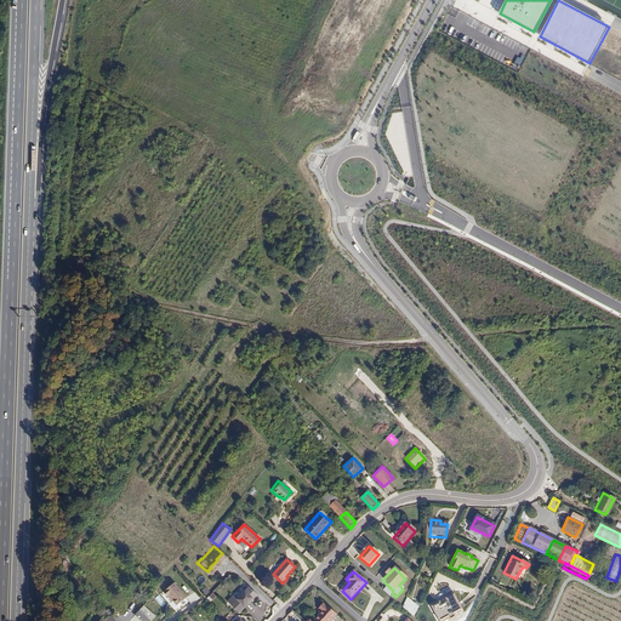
[(178,605),(182,609),(188,603),(184,599),(187,598),(174,584),(163,594),(167,598),(169,597),(177,607),(178,605)]
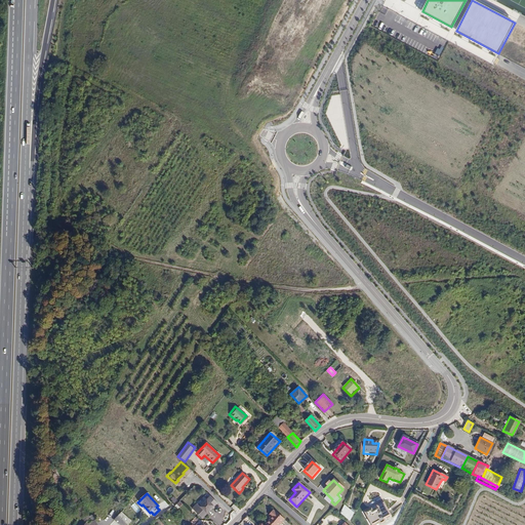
[(205,494),(199,502),(201,505),(208,496),(205,494)]
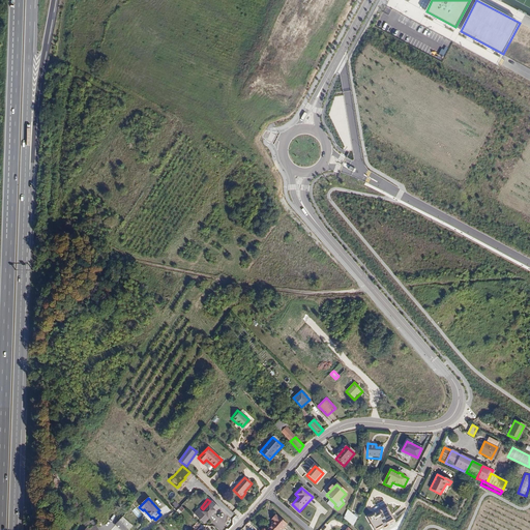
[(194,513),(203,523),(214,510),(215,511),(219,507),(212,501),(202,511),(199,508),(194,513)]
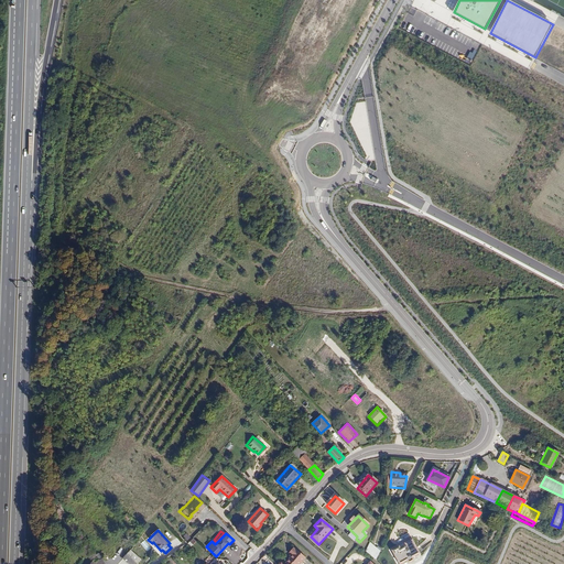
[(412,556),(411,554),(419,551),(412,539),(404,543),(405,545),(400,549),(399,546),(391,551),(398,562),(405,557),(407,560),(409,560),(411,560),(412,559),(412,556)]
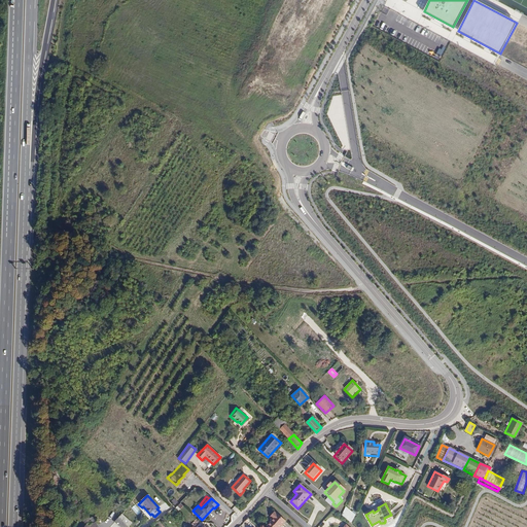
[(352,521),(356,513),(345,507),(341,516),(352,521)]
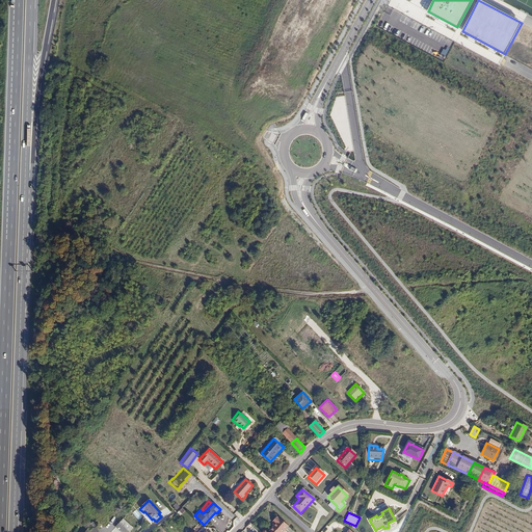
[(124,517),(115,526),(122,531),(129,531),(134,528),(124,517)]
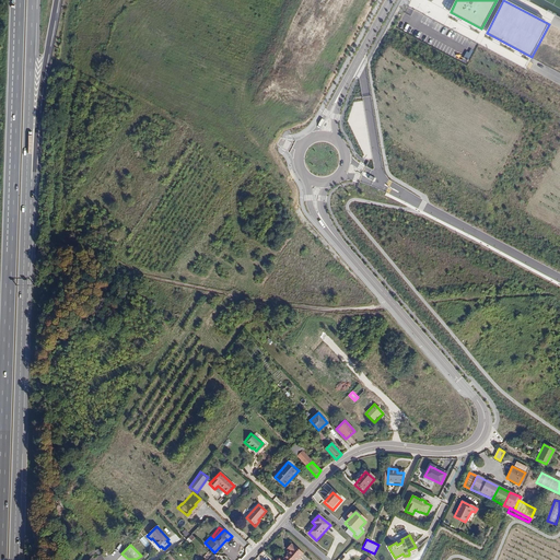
[(291,545),(287,549),(289,551),(287,553),(288,555),(283,559),(282,559),(298,559),(303,555),(294,547),(291,545)]
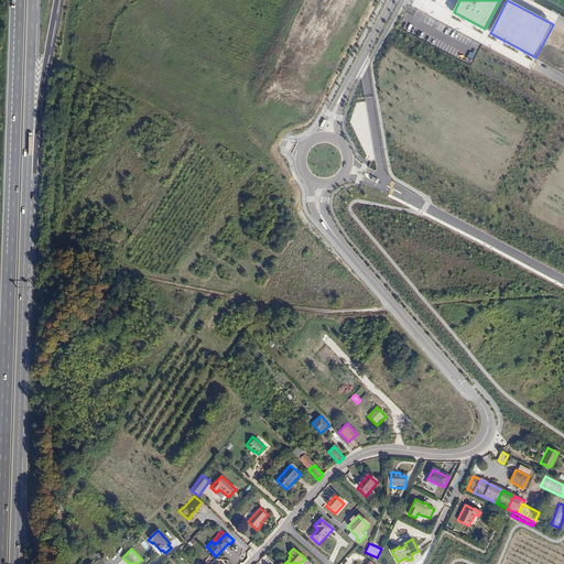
All buildings are outlined.
